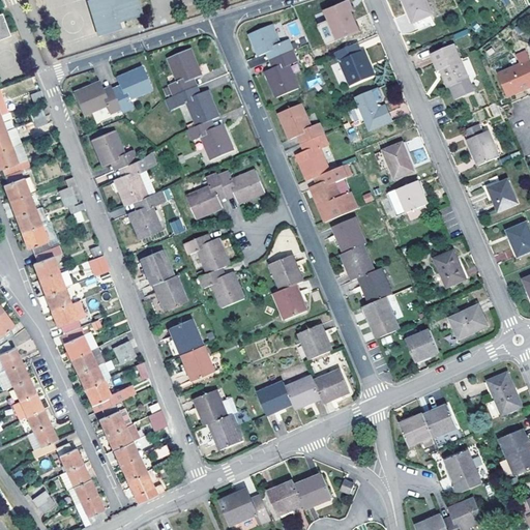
[(142,16),(137,0),(90,0),(88,1),(98,36),(121,29),(119,23),(142,16)]
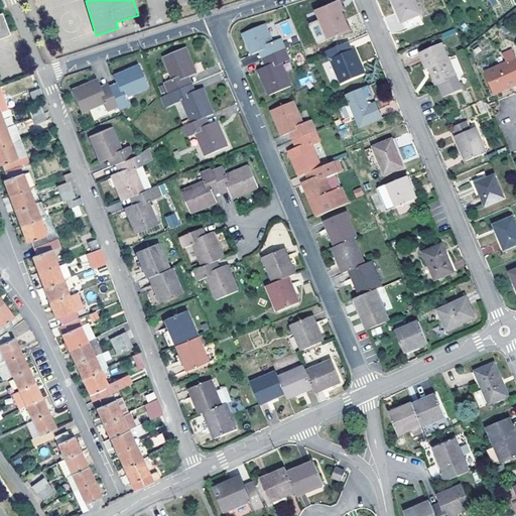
[(420,14),(413,0),(392,0),(402,22),(404,21),(418,15),(420,14)]
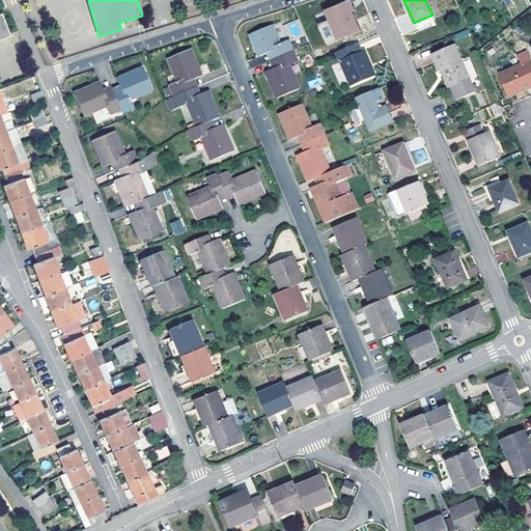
[(353,9),(350,2),(326,12),(330,22),(319,26),(327,45),(359,32),(351,10),(353,9)]
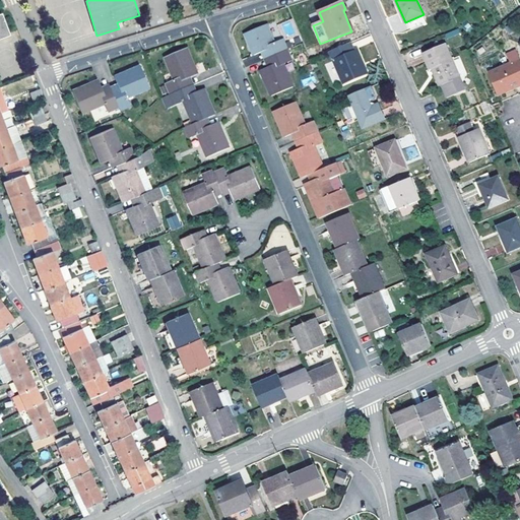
[(0,38),(10,35),(1,12),(0,12),(0,38)]
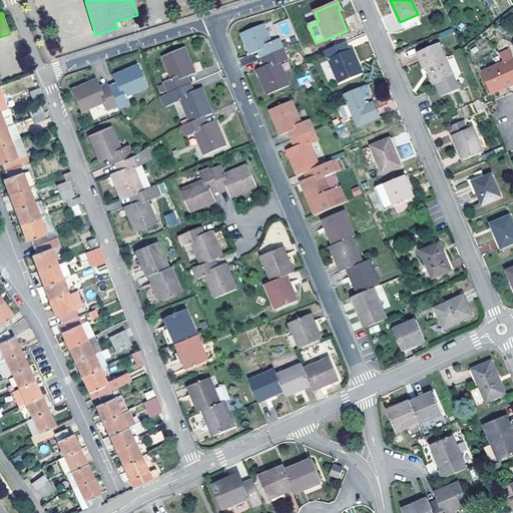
[(416,15),(402,21),(406,30),(420,24),(416,15)]
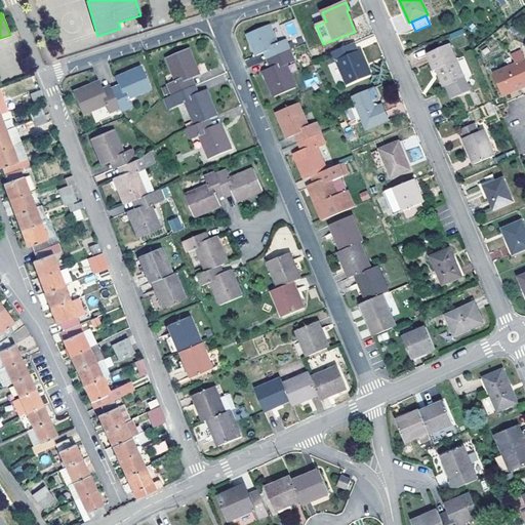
[(255,56),(264,53),(270,50),(273,57),(289,51),(284,40),(276,44),(269,26),(246,35),(255,56)]
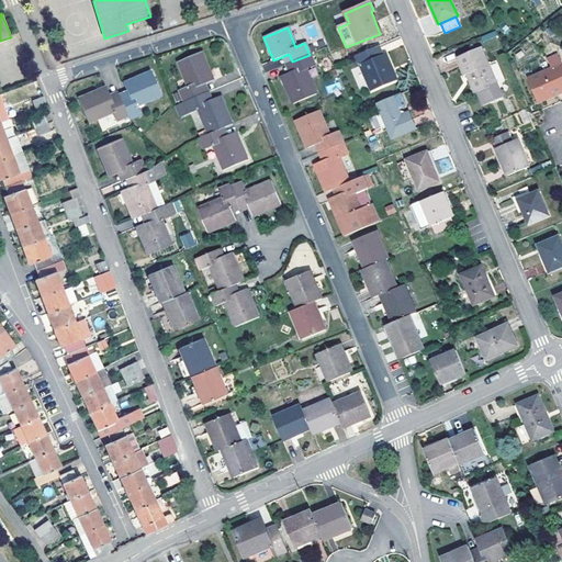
[(382,56),(378,46),(356,56),(370,90),(395,79),(385,55),(382,56)]
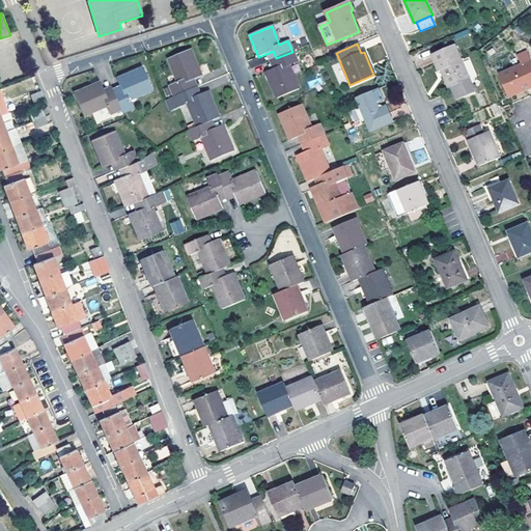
[(469,79),(455,47),(431,56),(438,72),(441,71),(448,88),(450,87),(469,79)]
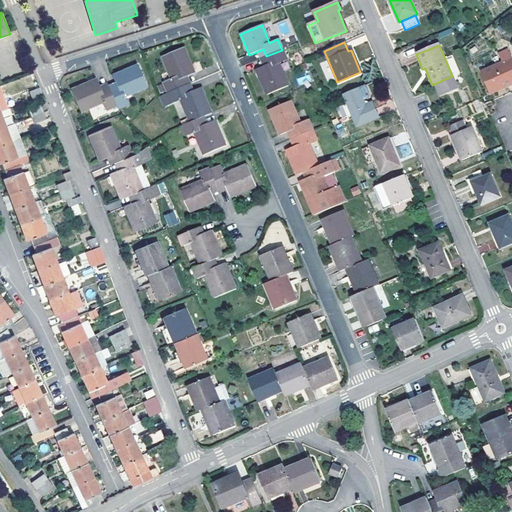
[(183,48),(162,57),(172,79),(164,83),(168,93),(183,87),(180,80),(186,77),(194,74),(183,48)]
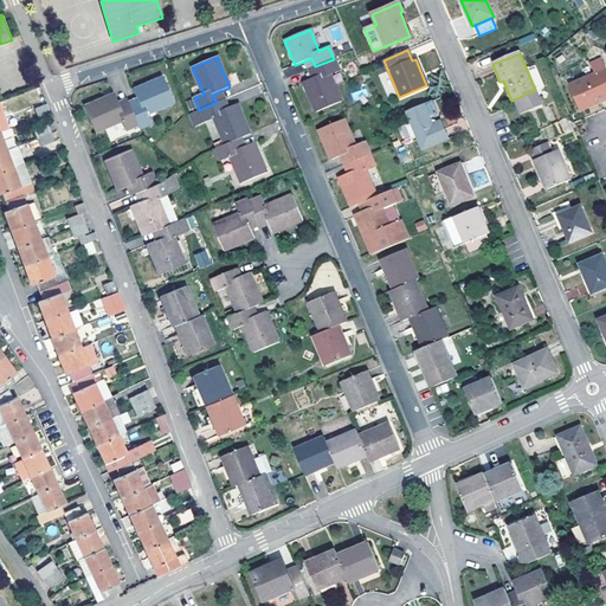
[(311,58),(304,62),(308,70),(315,66),(311,58)]
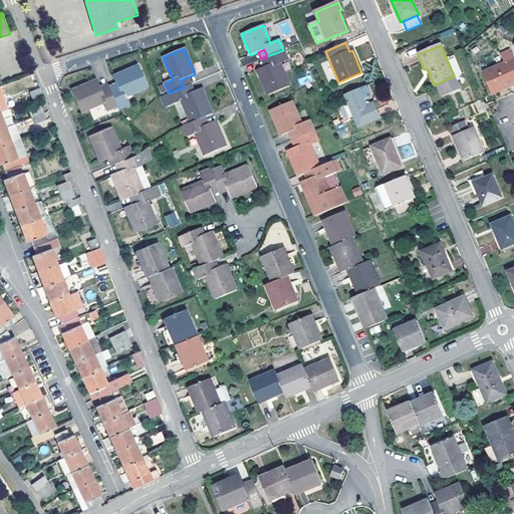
[(287,61),(283,50),(267,56),(270,63),(264,66),(257,69),(267,95),(289,86),(280,64),(287,61)]
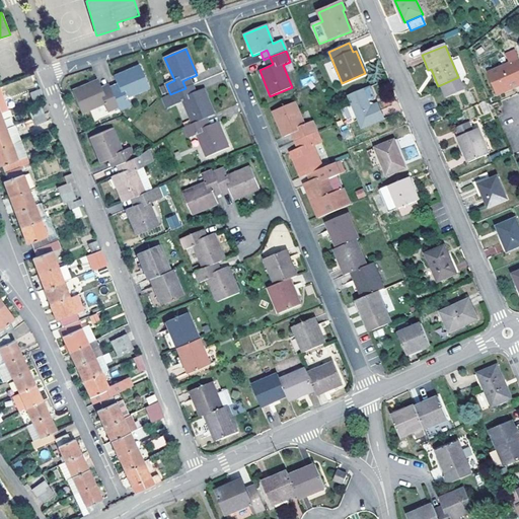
[(507,55),(511,64),(489,73),(498,94),(518,85),(518,62),(518,60),(514,51),(507,55)]
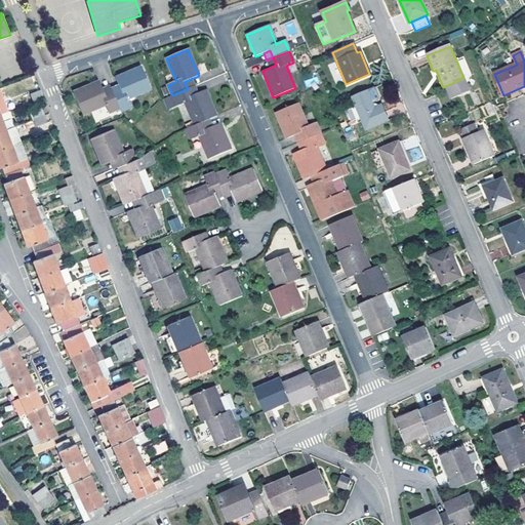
[(273,57),(267,61),(270,68),(276,65),(273,57)]
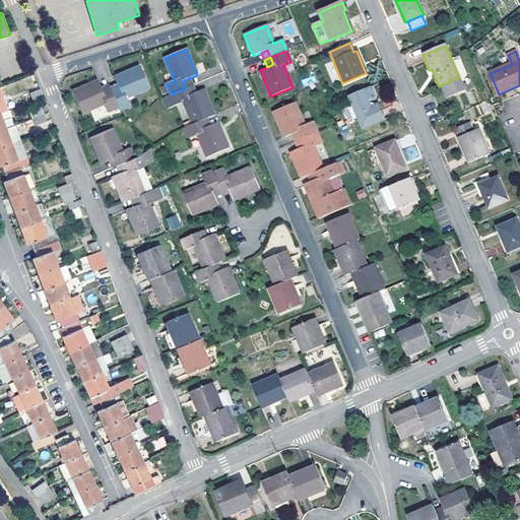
[(114,77),(117,85),(120,91),(113,94),(118,108),(119,110),(131,105),(127,98),(148,88),(139,66),(114,77)]
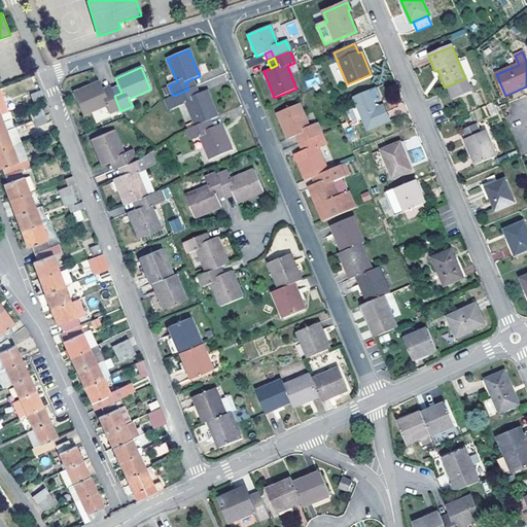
[(465,78),(447,86),(451,97),(469,89),(465,78)]
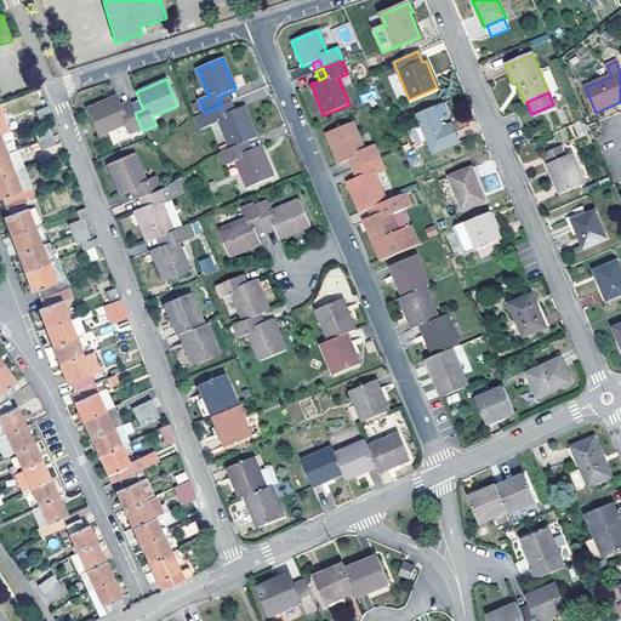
[(229,102),(226,93),(218,97),(222,106),(229,102)]
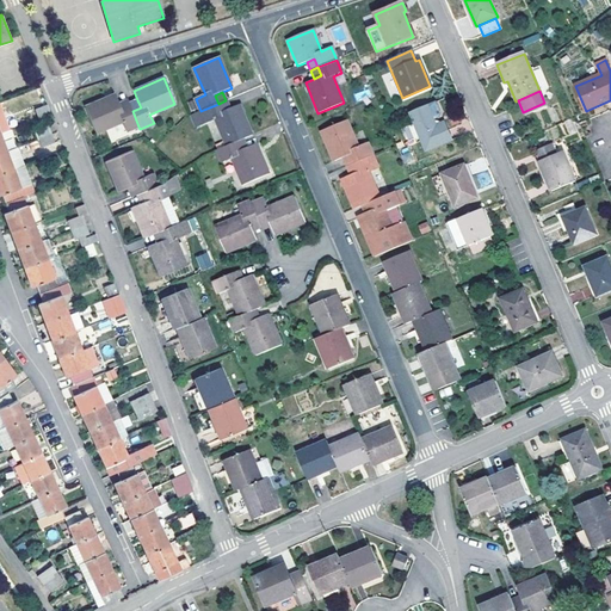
[(122,112),(118,104),(115,94),(85,107),(96,134),(122,122),(125,131),(139,127),(133,111),(131,109),(122,112)]
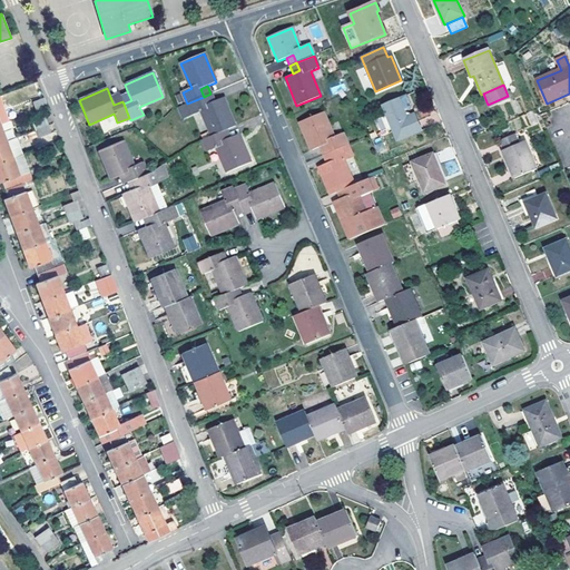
[(114,105),(123,101),(120,97),(119,94),(110,97),(114,105)]
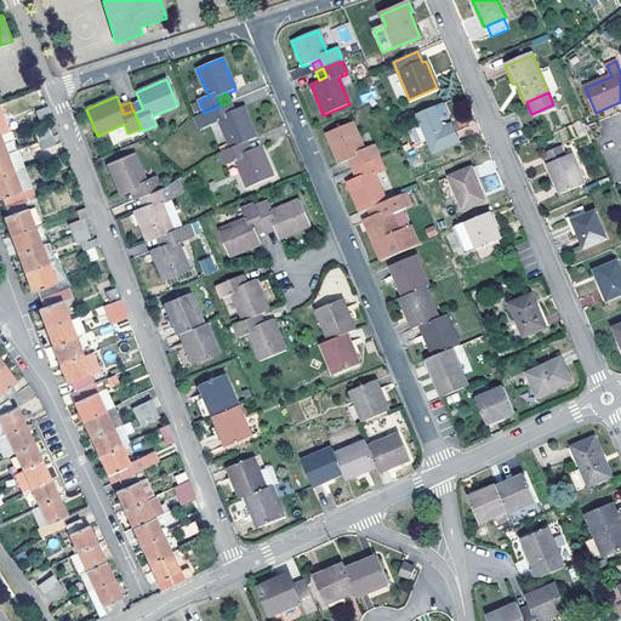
[(134,110),(135,113),(143,109),(140,102),(131,106),(134,110)]
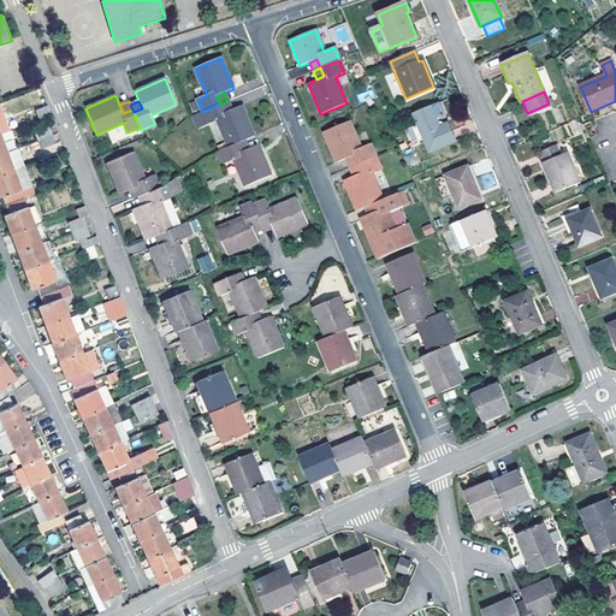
[(227,101),(220,105),(224,113),(231,110),(227,101)]
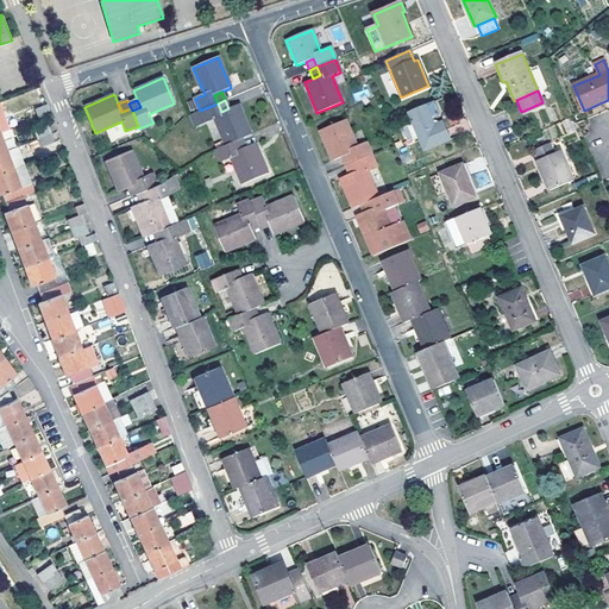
[(426,105),(432,119),(438,117),(439,113),(434,102),(426,105)]
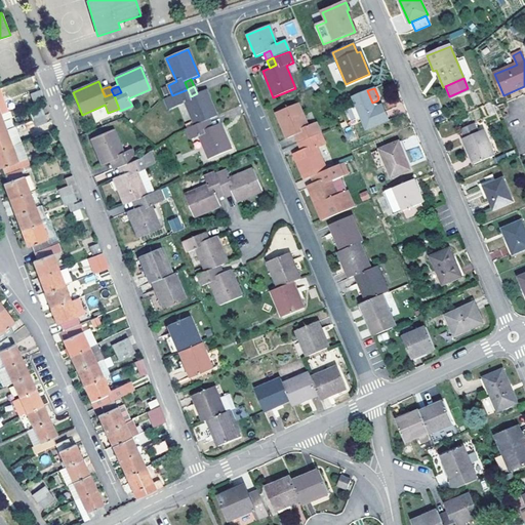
[(34,102),(43,97),(40,89),(31,93),(34,102)]
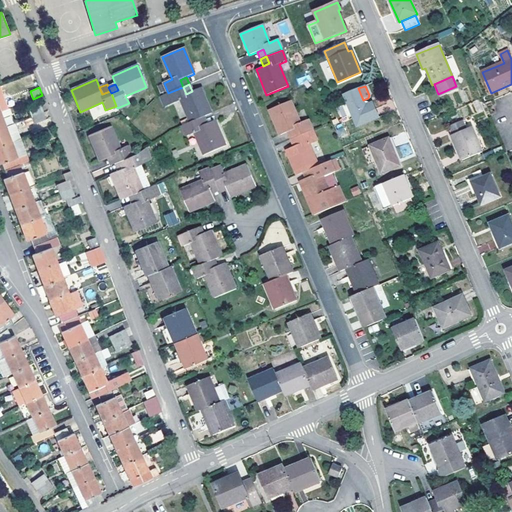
[(168,93),(160,97),(164,107),(181,100),(190,122),(197,120),(203,117),(211,114),(200,88),(192,91),(186,94),(183,87),(168,93)]
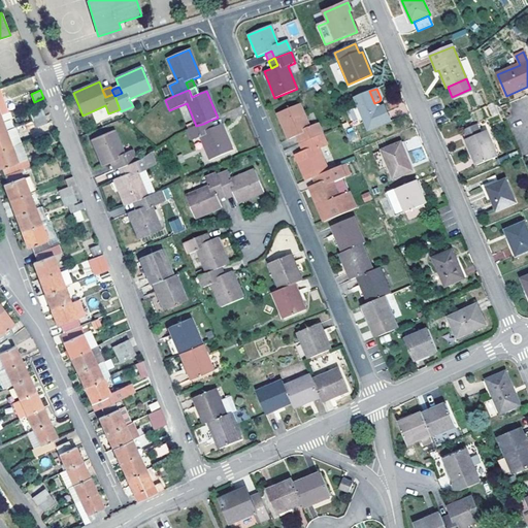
[(374,103),(369,91),(354,98),(368,131),(390,122),(384,106),(377,108),(374,103)]
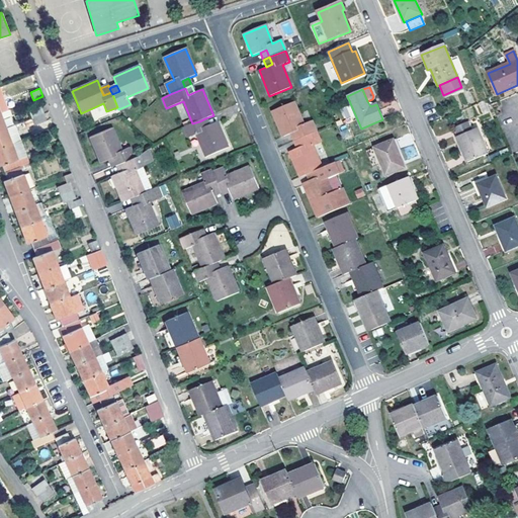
[(0,94),(0,112),(8,110),(2,93),(0,94)]
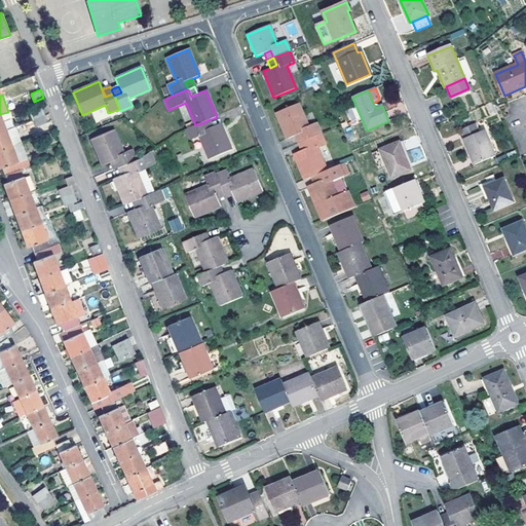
[(307,126),(298,105),(276,113),(287,139),(295,136),(302,133),(305,141),(321,135),(315,123),(307,126)]
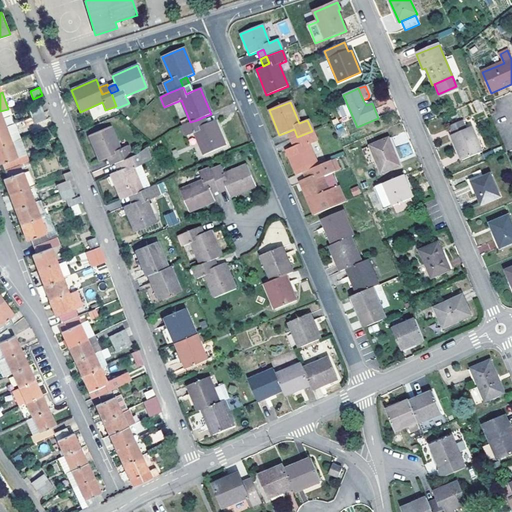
[(40,106),(30,109),(32,117),(43,113),(40,106)]
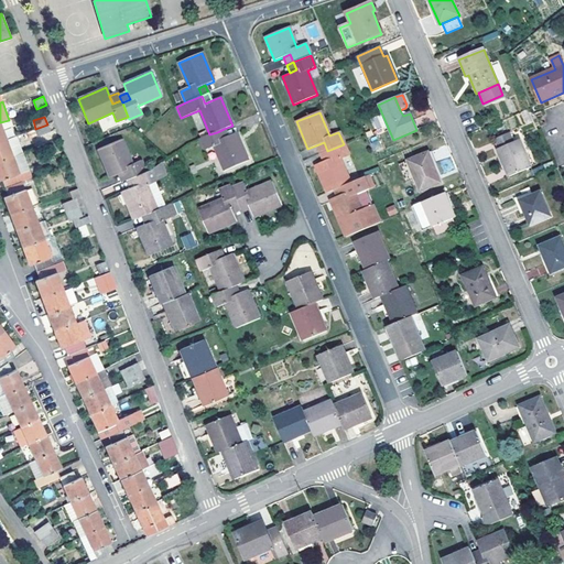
[(111,127),(107,117),(97,121),(102,131),(111,127)]
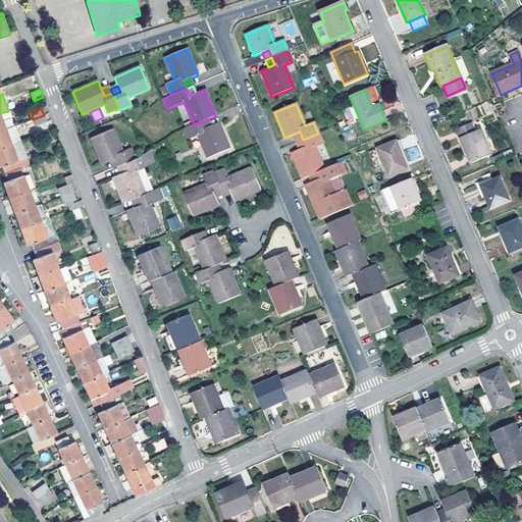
[(46,122),(44,115),(33,119),(36,126),(46,122)]
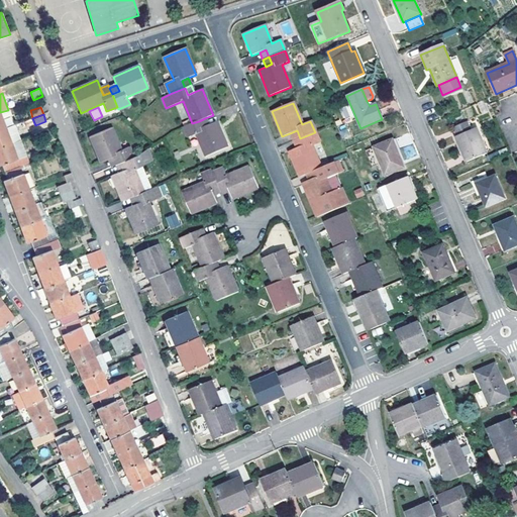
[(205,118),(199,121),(202,128),(209,125),(205,118)]
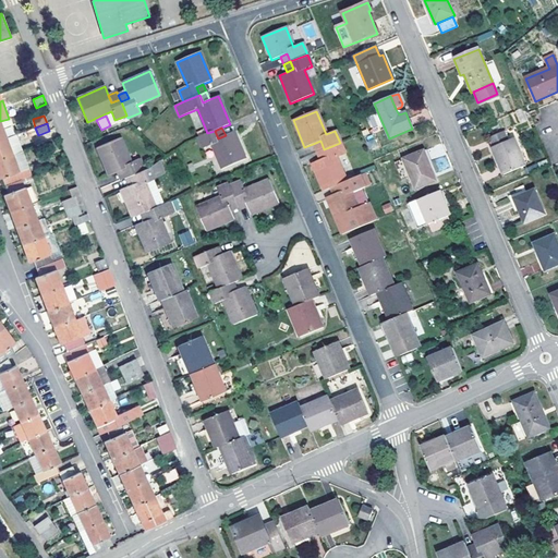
[(234,132),(226,135),(218,138),(215,131),(207,133),(198,137),(204,149),(211,146),(221,169),(245,159),(234,132)]
